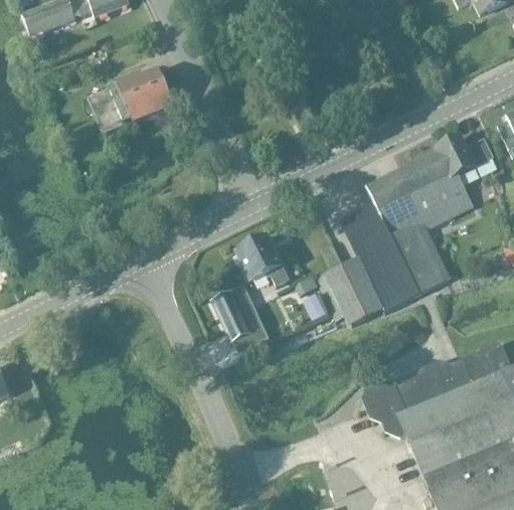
[(30,35),(75,17),(69,0),(55,0),(22,13),(30,35)]
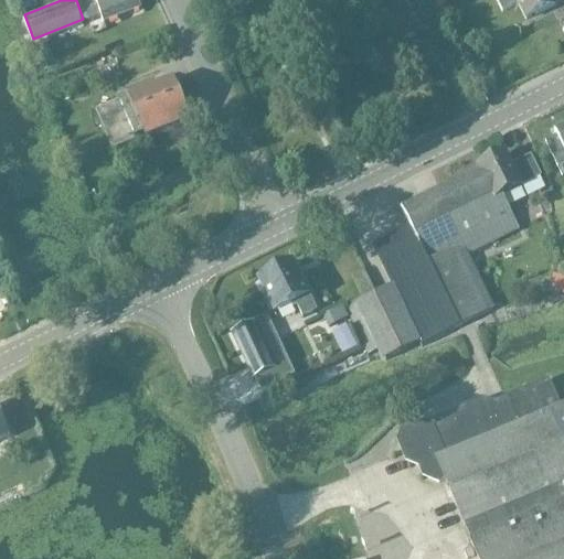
[(104,19),(140,4),(138,0),(82,0),(89,18),(102,13),(104,19)]
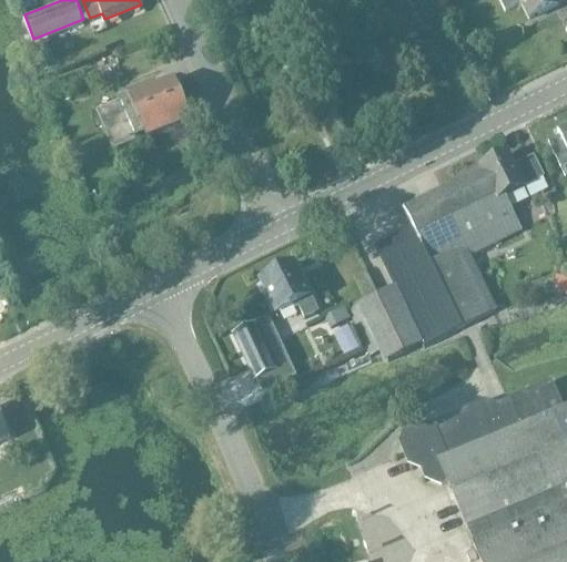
[(500,0),(505,8),(518,0),(522,0),(529,16),(558,1),(558,0),(500,0)]
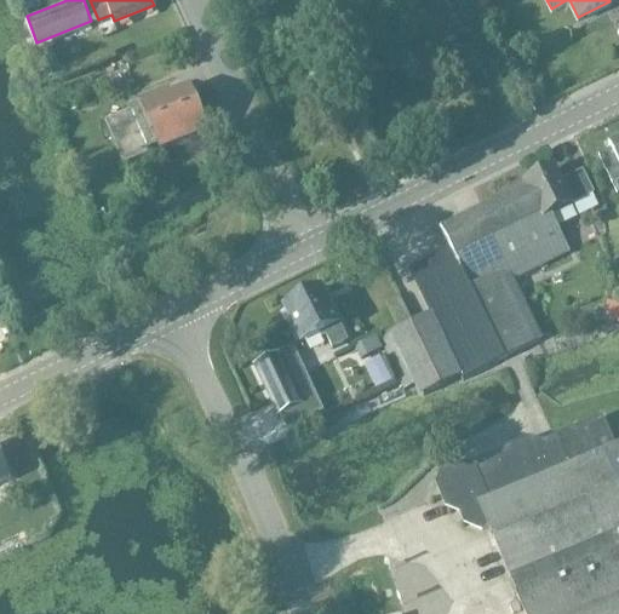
[(104,69),(109,85),(125,81),(121,64),(104,69)]
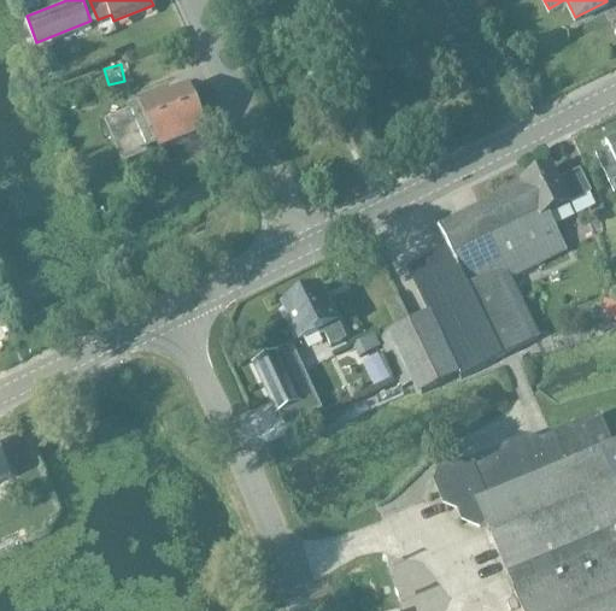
[(148,150),(203,127),(187,88),(174,93),(171,88),(130,105),(130,106),(106,116),(123,159),(148,148),(148,150)]
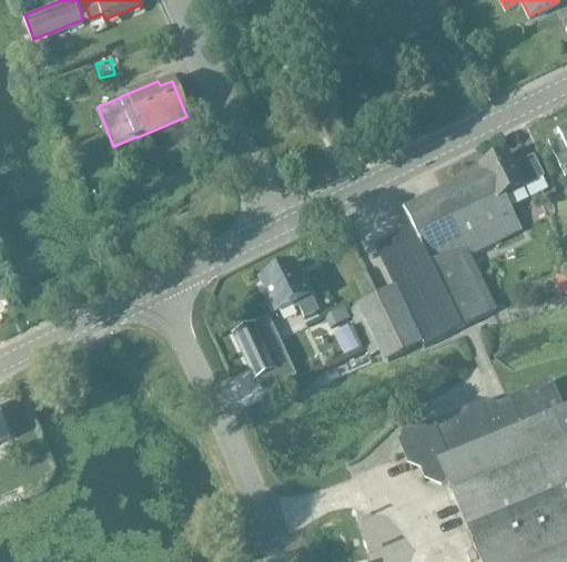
[(310,115),(325,108),(320,98),(304,104),(310,115)]
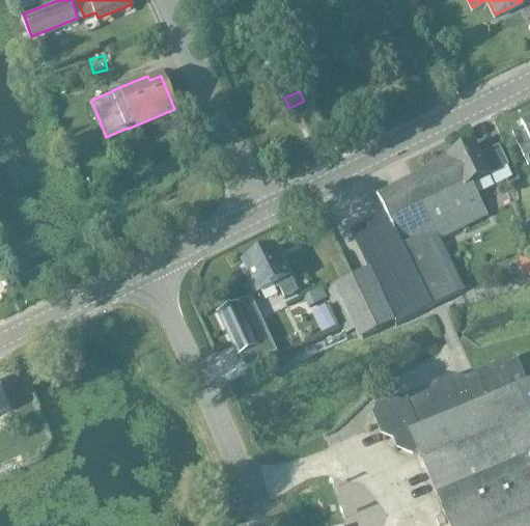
[(529,114),(522,118),(525,123),(513,130),(525,154),(529,161),(529,114)]
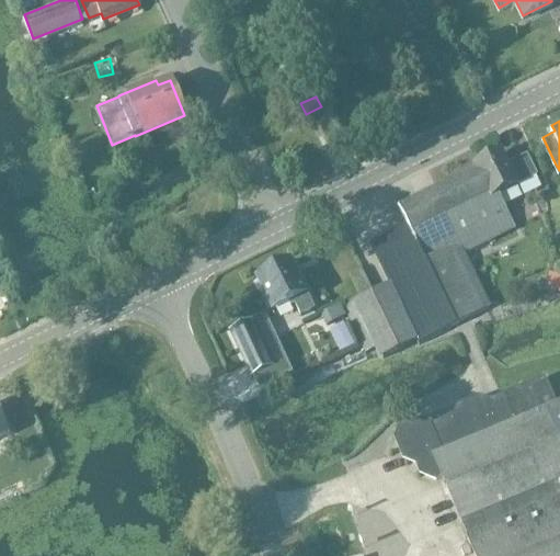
[(409,223),(370,240),(419,340),(491,304),(465,249),(516,224),(500,191),(520,181),(518,181),(537,171),(527,151),(509,160),(502,147),(475,161),(476,166),(399,204),(409,223)]
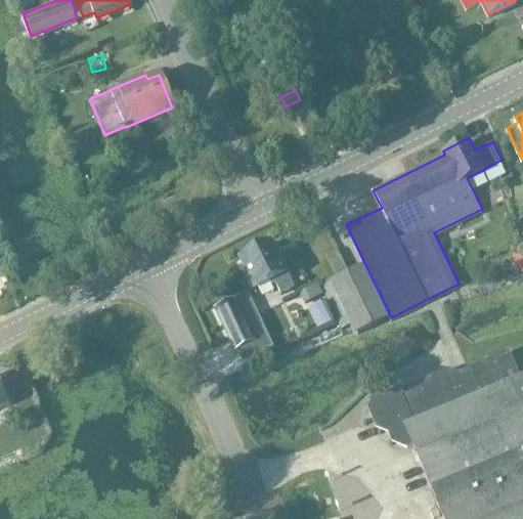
[(281,291),(295,285),(277,250),(274,252),(268,241),(244,253),(249,264),(246,266),(256,286),(274,276),(281,291)]
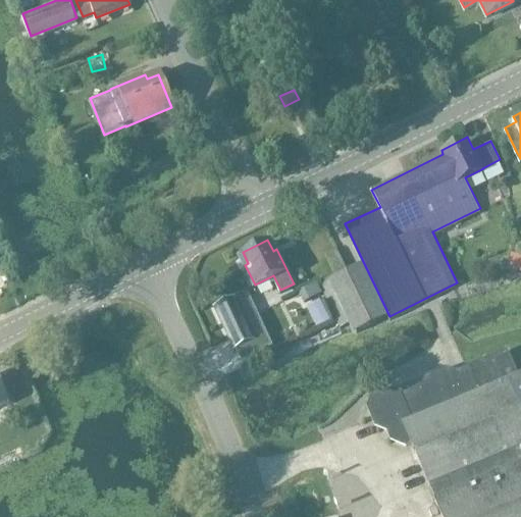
[(235,347),(256,337),(236,294),(214,304),(235,347)]
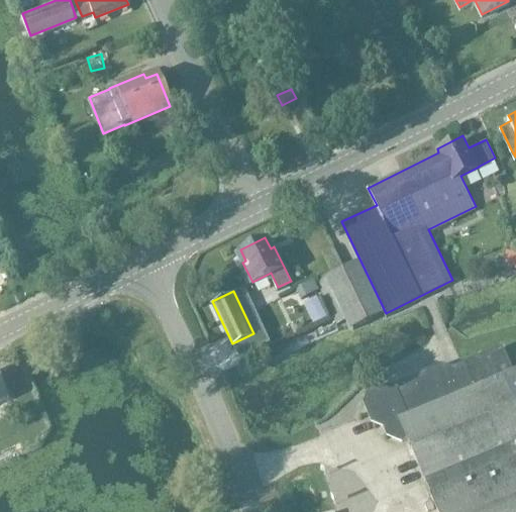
[(370,392),(366,400),(374,418),(382,421),(386,420),(391,432),(402,437),(408,435),(425,478),(427,478),(430,485),(432,491),(431,491),(439,511),(515,511),(515,369),(513,370),(503,343),(449,365),(441,362),(421,371),(418,379),(398,387),(390,384),(370,392)]
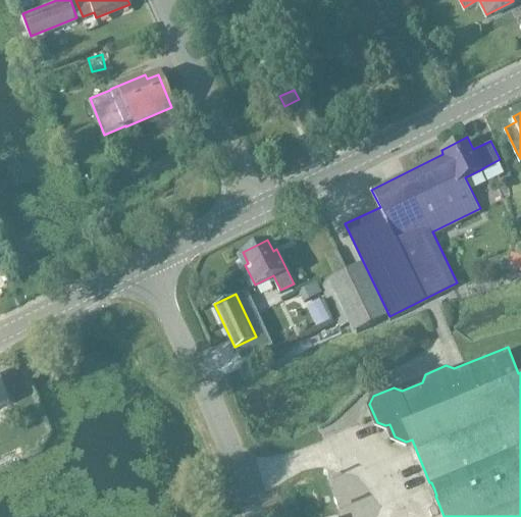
[(0,403),(9,399),(0,379),(0,403)]
